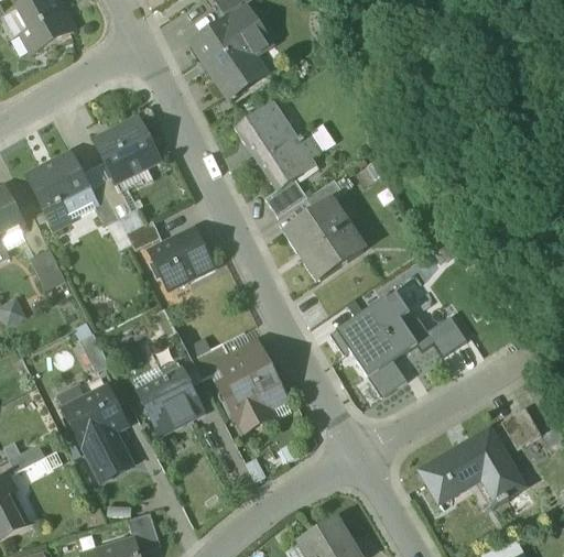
[(25,0),(10,9),(33,52),(74,30),(56,0),(25,0)]
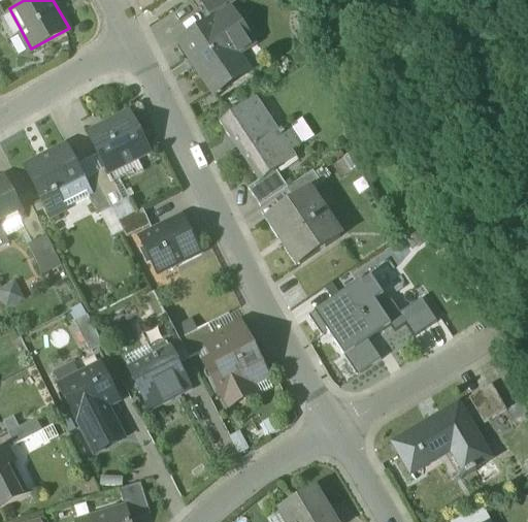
[(201,0),(209,11),(227,0),(201,0)]
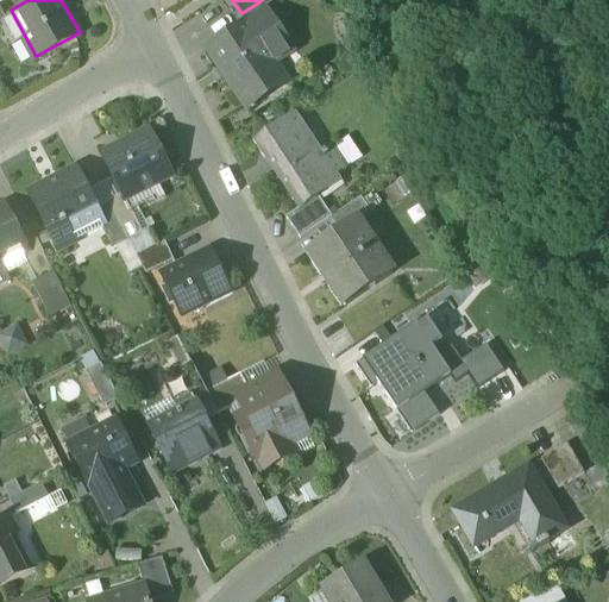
[(264,7),(208,45),(246,102),(286,75),(274,57),(290,46),(264,7)]
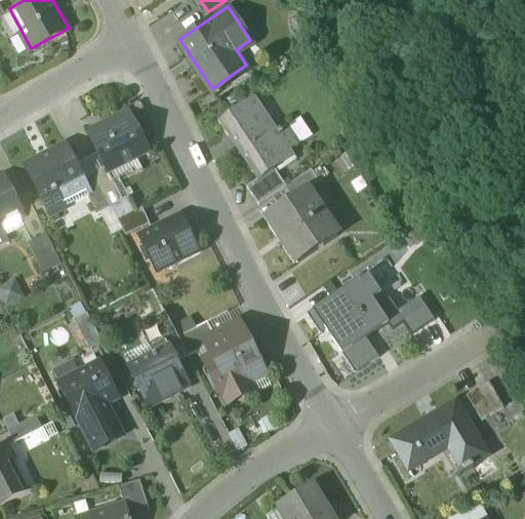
[(278,127),(254,93),(217,118),(228,132),(230,130),(241,147),(240,148),(258,175),(274,165),(271,159),(300,140),(288,121),(278,127)]
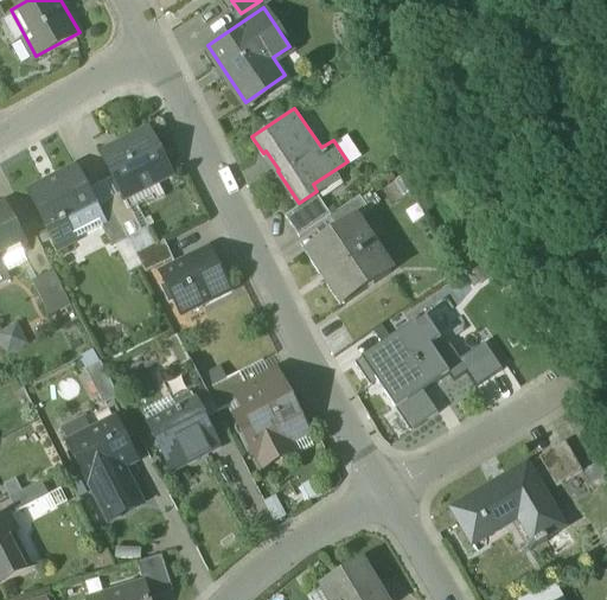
[(149,126),(131,135),(131,136),(103,151),(102,150),(101,151),(123,195),(125,193),(122,189),(149,174),(153,179),(172,170),(149,126)]
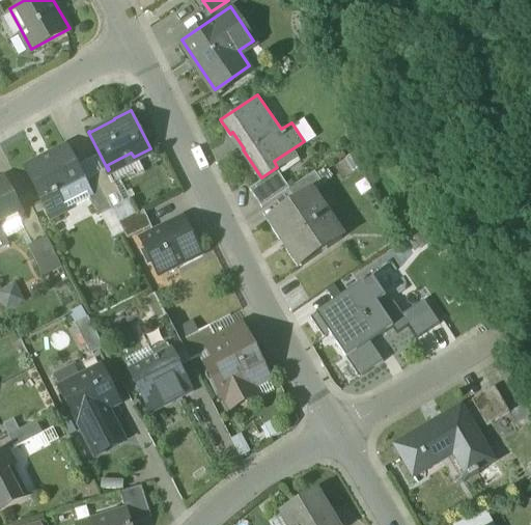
[(64,144),(39,158),(38,157),(25,163),(42,194),(52,214),(53,214),(52,213),(65,206),(66,206),(66,205),(58,190),(82,177),(82,178),(83,177),(84,177),(65,142),(64,143),(64,144)]
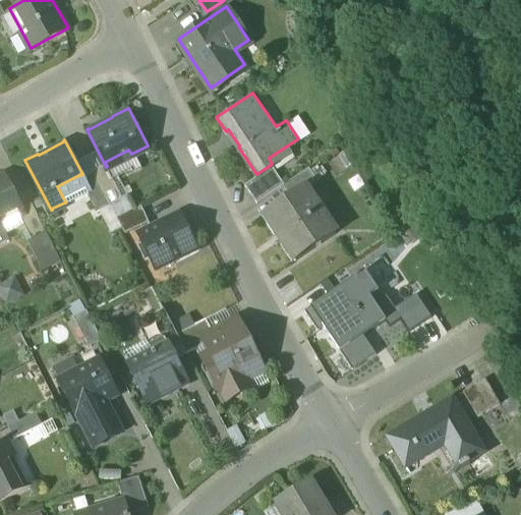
[(256,174),(245,181),(256,199),(282,182),(284,181),(272,164),(256,174)]
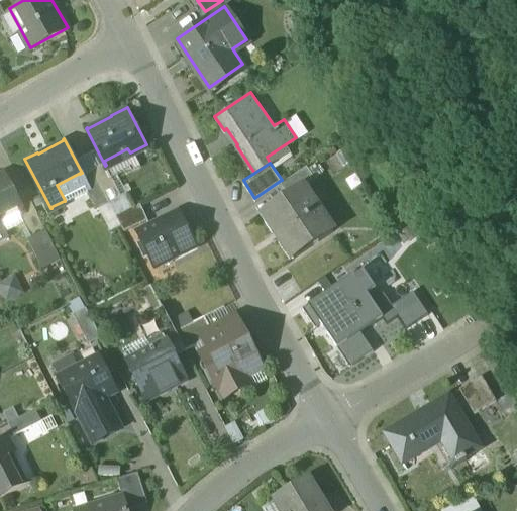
[(282,180),(280,181),(288,192),(302,182),(303,183),(314,175),(306,164),(282,180)]
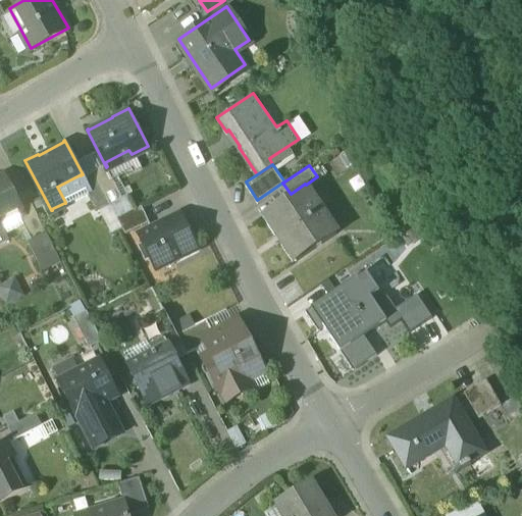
[(106,167),(95,173),(110,202),(122,196),(107,167),(106,167)]
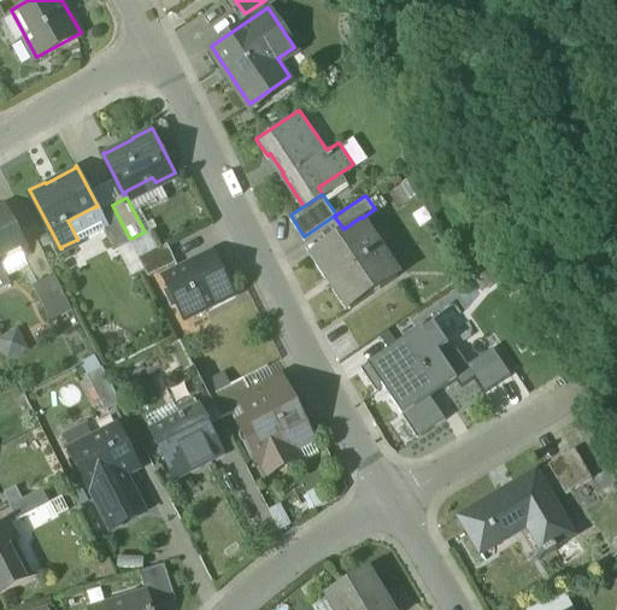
[(0,263),(1,262),(0,258),(0,254),(24,244),(4,203),(0,204),(0,263)]
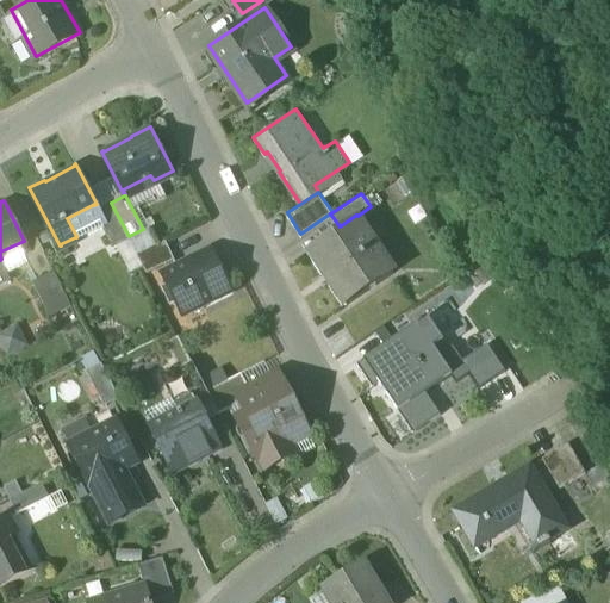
[(129,236),(111,203),(98,209),(97,210),(103,223),(114,243),(129,236)]
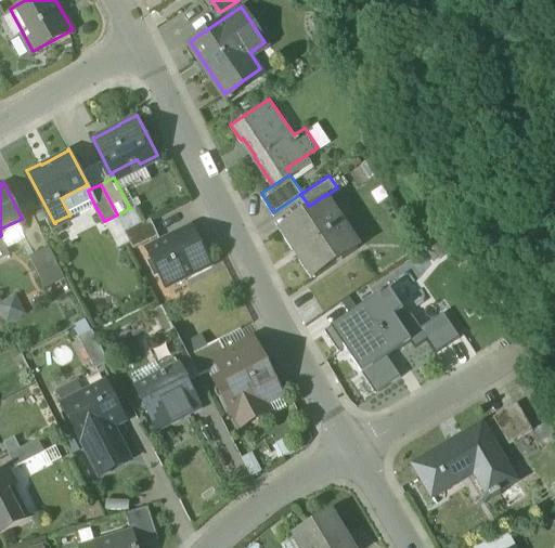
[(86,185),(61,198),(69,214),(93,203),(88,191),(89,190),(87,185),(86,186),(86,185)]
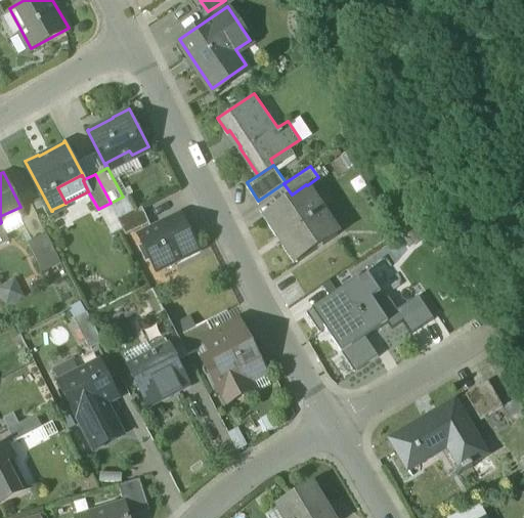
[(292,195),(266,212),(297,259),(338,231),(307,185),(306,184),(292,195)]
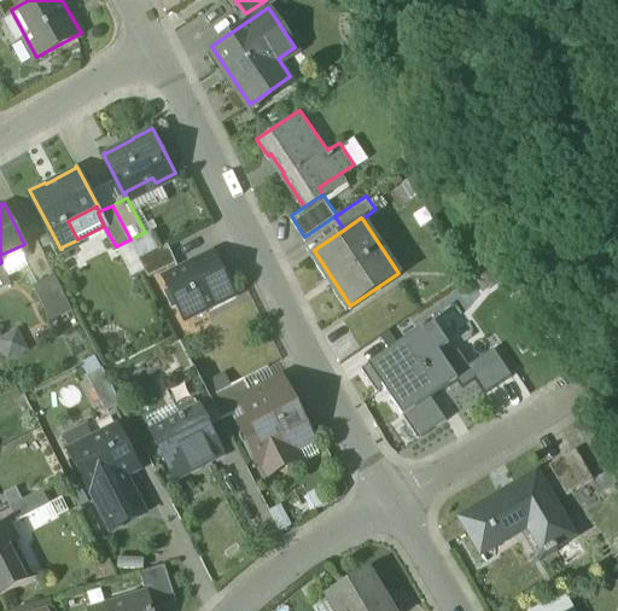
[(39,243),(23,251),(38,280),(54,272),(38,237),(36,238),(39,243)]
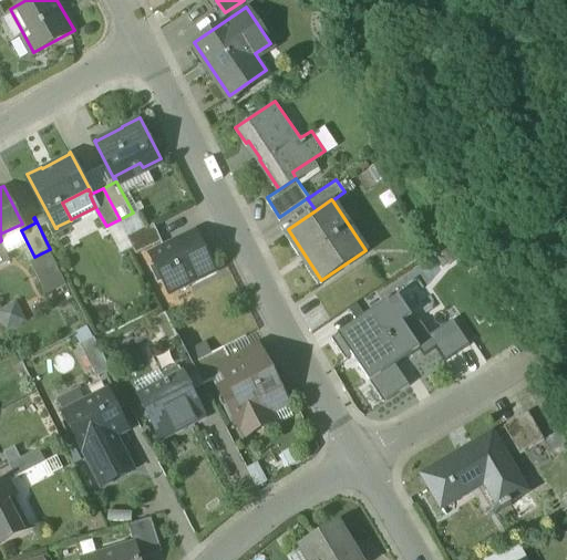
[(154,220),(127,234),(136,250),(162,238),(154,220)]
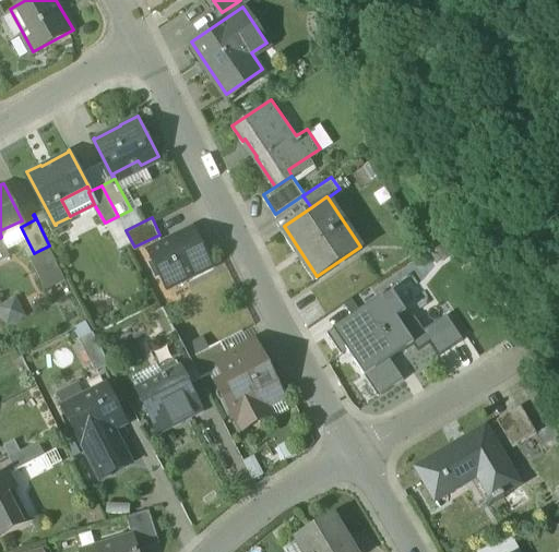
[(193,225),(149,248),(167,286),(187,277),(186,275),(212,263),(193,225)]
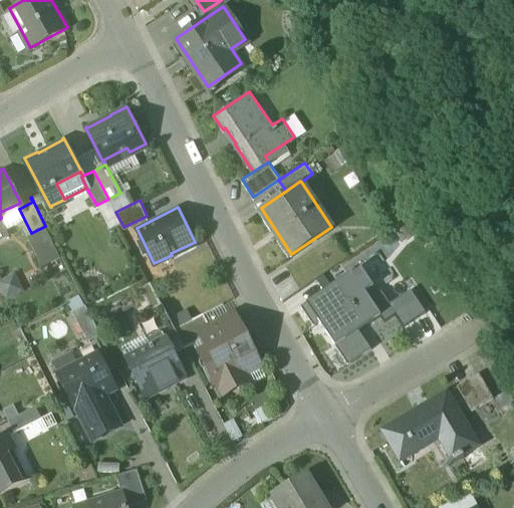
[(352,270),(310,298),(322,316),(318,318),(333,340),(362,320),(364,323),(379,312),(383,318),(394,312),(388,302),(389,301),(381,289),(369,297),(363,288),(358,291),(347,275),(352,271),(352,270)]
